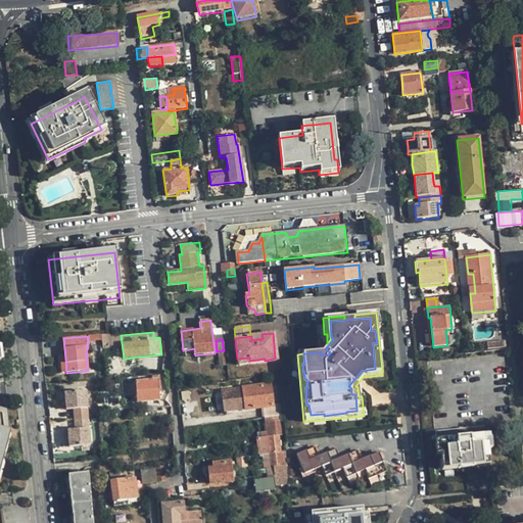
[(276,362),(275,359),(265,361),(265,359),(249,361),(249,358),(237,359),(238,366),(276,362)]
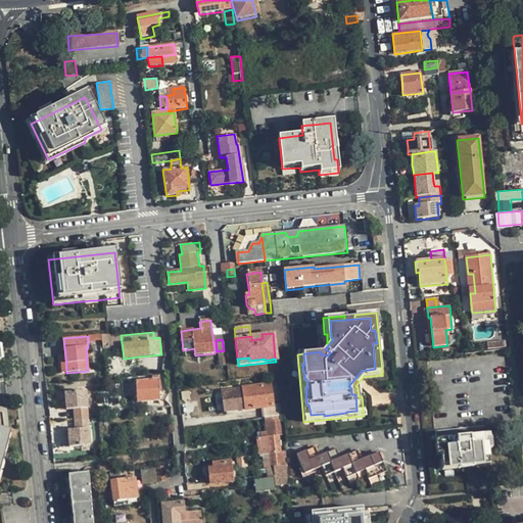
[(137,382),(138,388),(139,402),(158,400),(157,381),(137,382)]
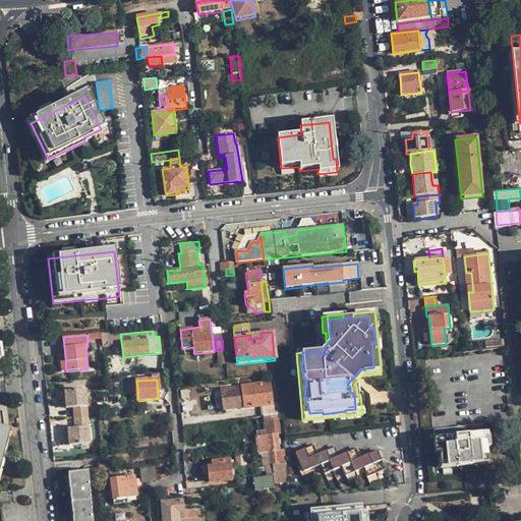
[(242,407),(261,406),(262,416),(279,414),(277,402),(271,403),(268,383),(240,385),(240,387),(228,389),(230,407),(240,406),(240,405),(242,405),(242,406),(242,407)]
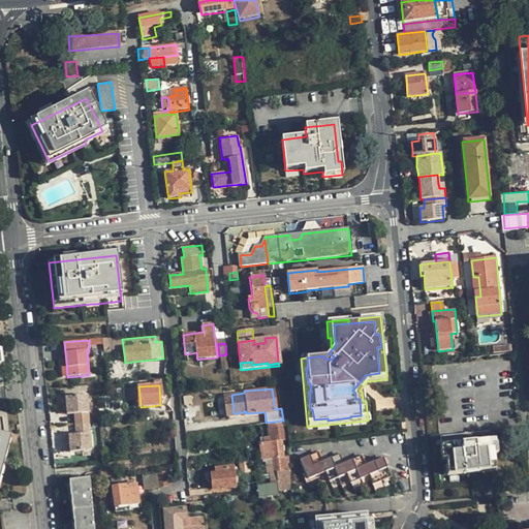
[(75,414),(89,412),(88,395),(66,397),(67,406),(68,415),(75,414)]
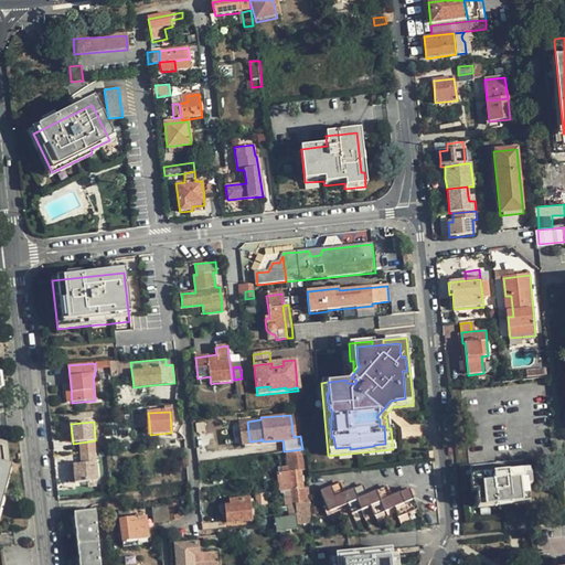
[(247,422),(238,422),(241,443),(249,441),(247,422)]
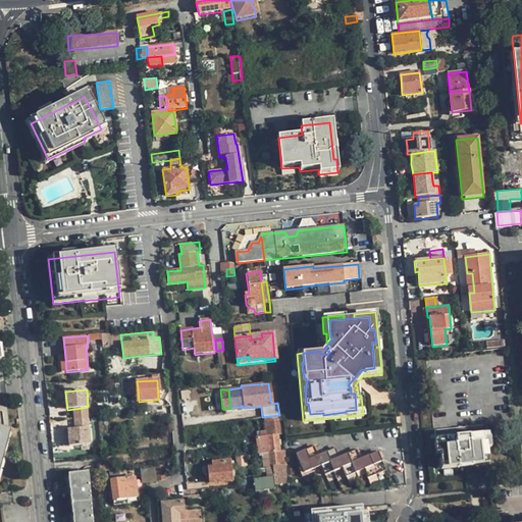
[(0,427),(9,430),(11,431),(8,408),(0,406),(0,405),(0,427)]
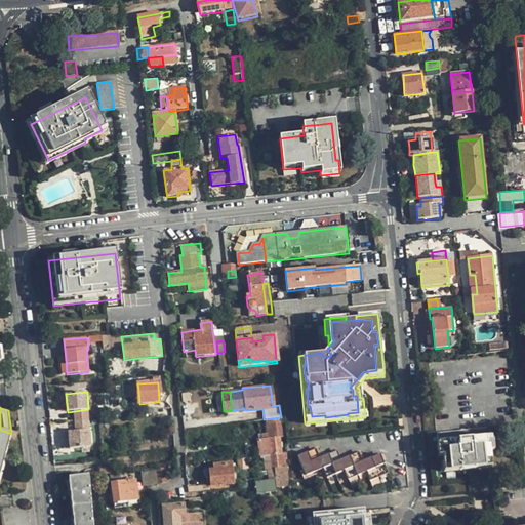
[(88,419),(88,409),(75,411),(76,420),(88,419)]
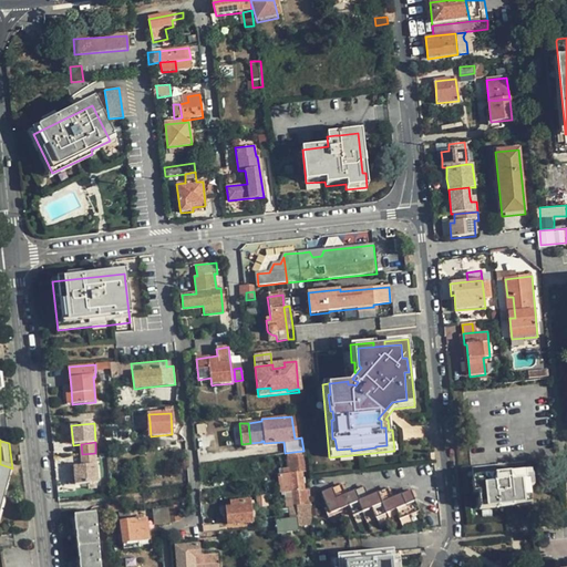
[(96,461),(95,453),(82,454),(82,462),(96,461)]
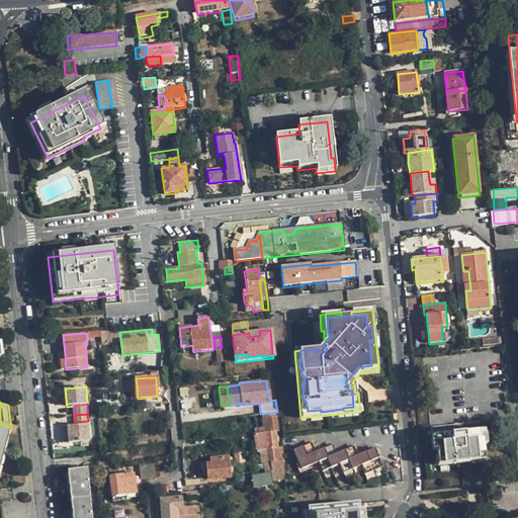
[(278,432),(280,432),(279,417),(263,419),(264,428),(264,433),(258,434),(254,435),(256,451),(259,451),(267,450),(268,463),(270,463),(283,461),(282,448),(279,448),(278,432)]
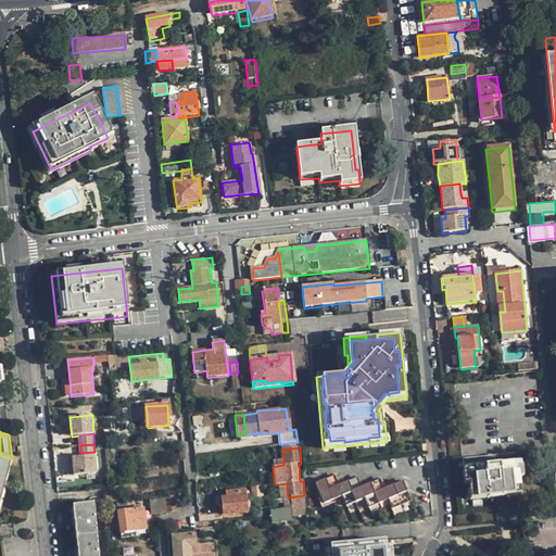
[(95,452),(80,453),(80,457),(73,458),(75,476),(97,474),(95,452)]
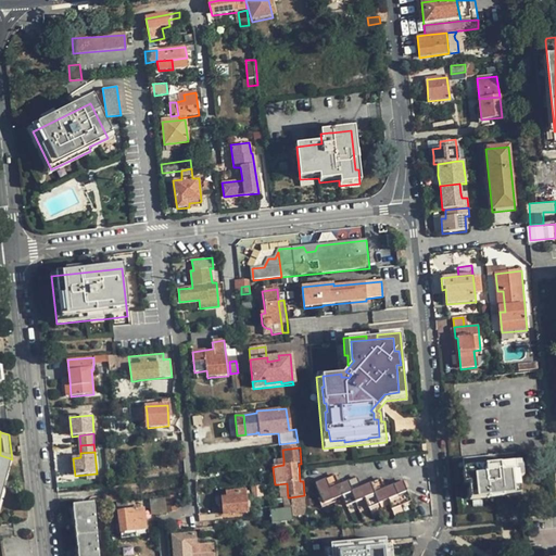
[(471,497),(477,496),(480,496),(518,493),(517,479),(521,478),(519,454),(464,459),(466,484),(470,483),(471,497)]
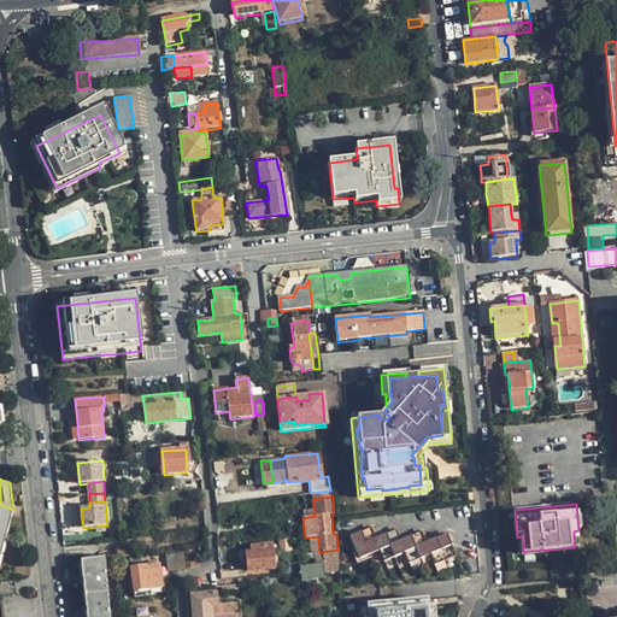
[(0,547),(11,509),(0,505),(0,547)]
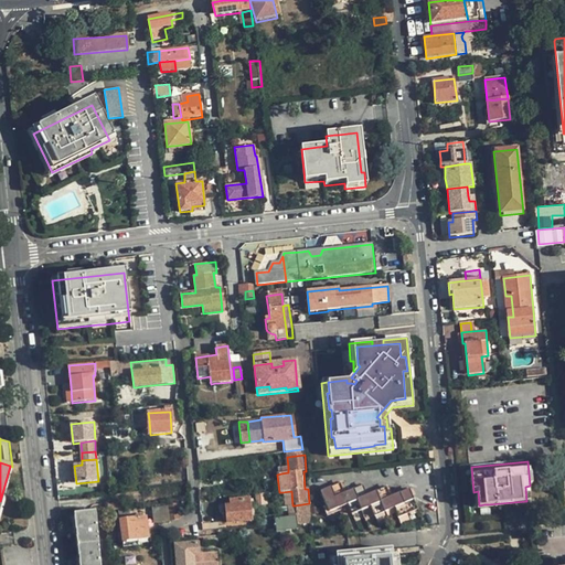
[(340,509),(348,504),(343,493),(339,483),(320,491),(327,507),(323,509),(327,516),(341,511),(340,509)]
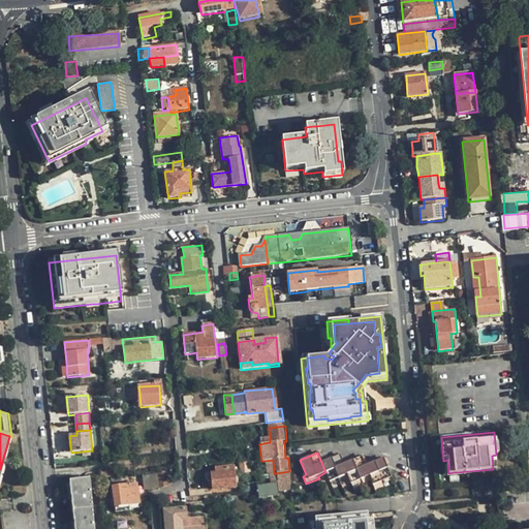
[(347,474),(342,464),(339,455),(321,462),(325,472),(330,481),(347,474)]
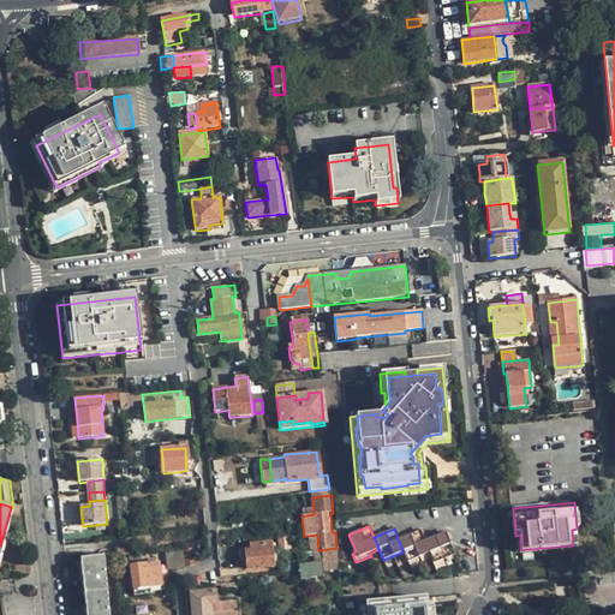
[(430,554),(425,542),(421,530),(398,539),(404,551),(408,563),(430,554)]
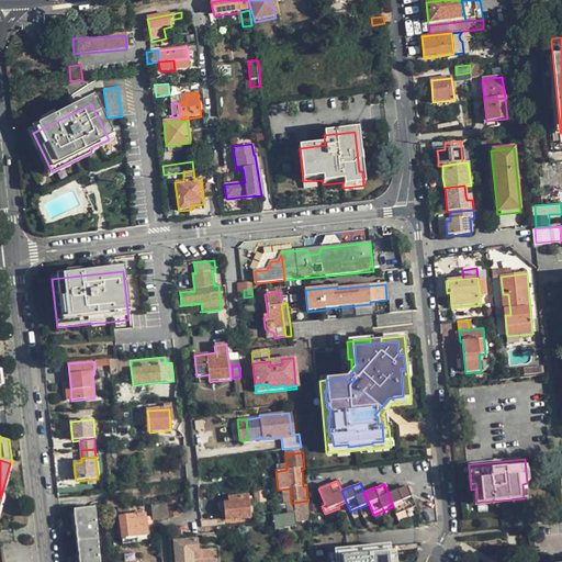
[(407,486),(389,495),(393,506),(396,515),(416,507),(407,486)]
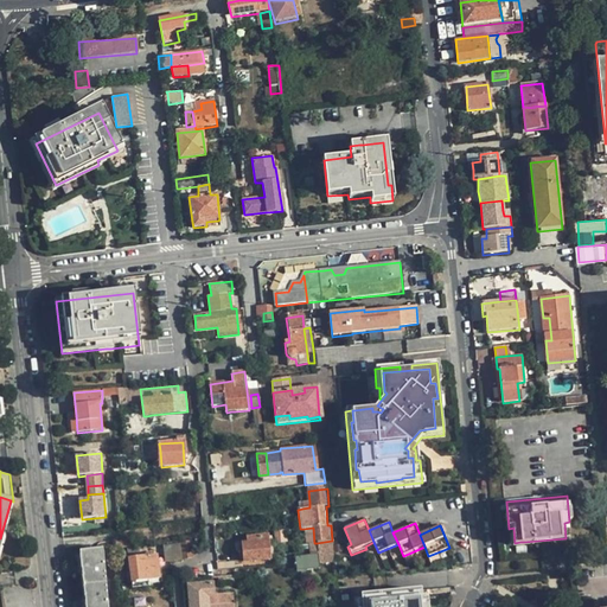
[(304,529),(306,544),(308,544),(314,543),(313,528),(304,529)]
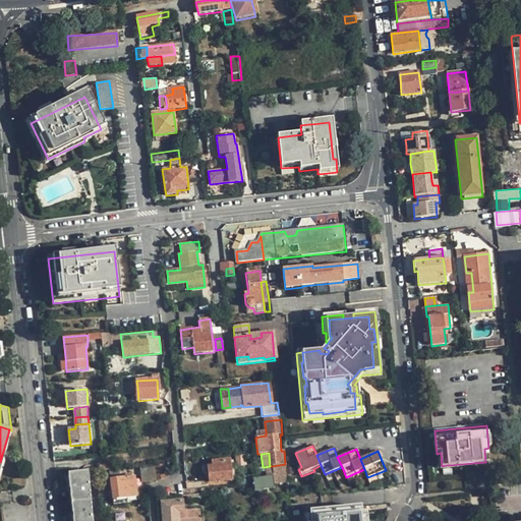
[(207,466),(209,482),(233,480),(231,459),(212,461),(213,466),(207,466)]
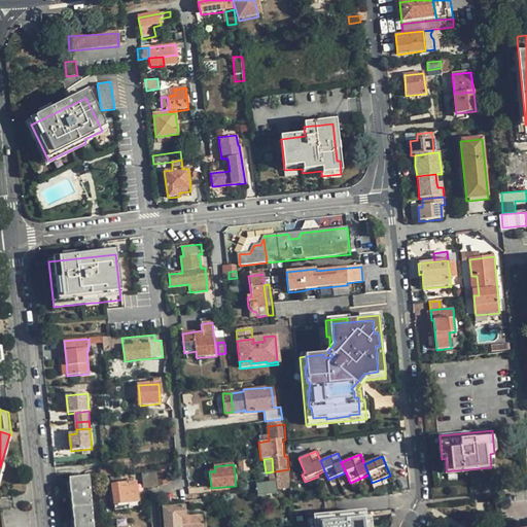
[(100,469),(101,476),(102,476),(110,475),(120,473),(119,467),(100,469)]
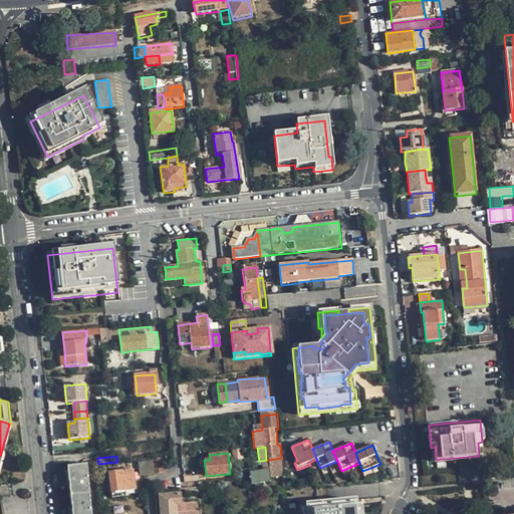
[(166,458),(148,460),(150,474),(162,472),(167,469),(166,458)]
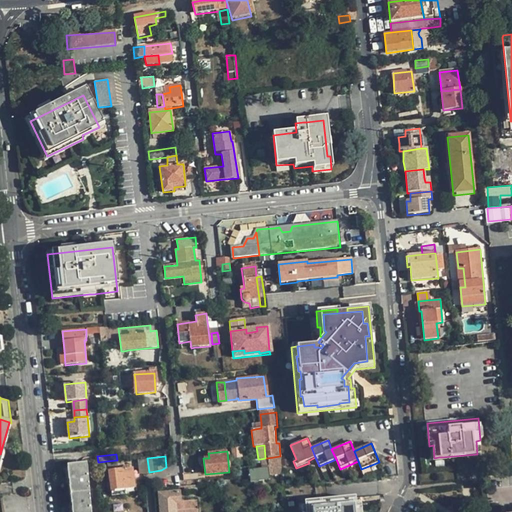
[(282,475),(280,456),(267,458),(268,468),(269,476),(282,475)]
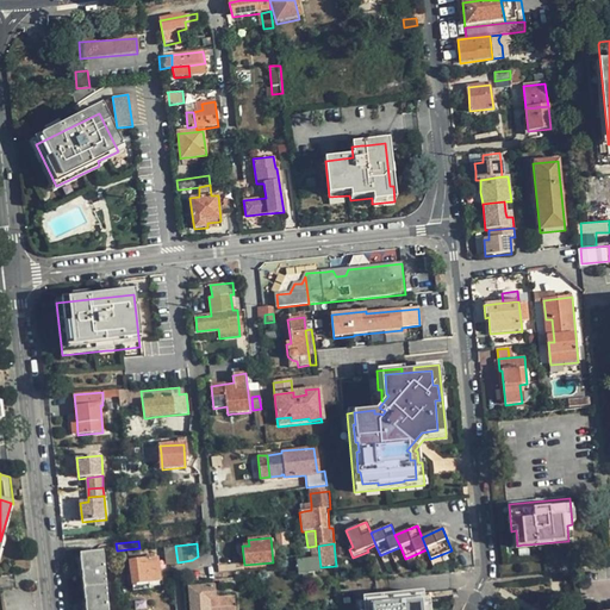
[(142,561),(139,548),(128,549),(129,562),(142,561)]
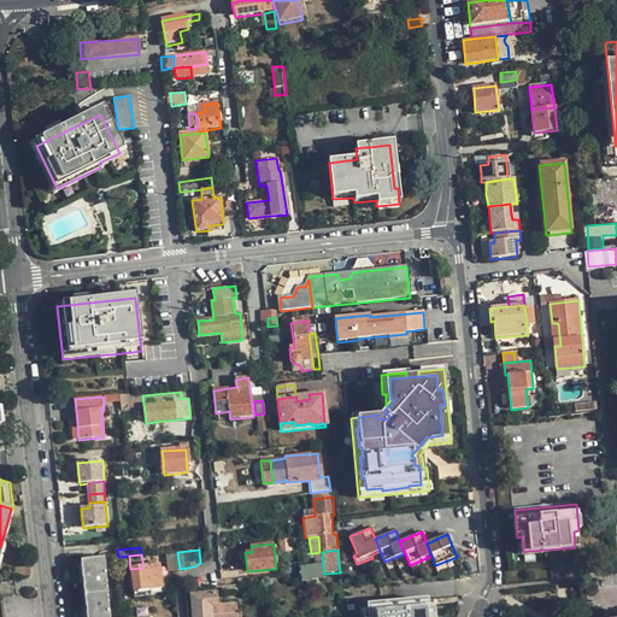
[(109,616),(104,562),(87,563),(82,563),(87,616),(109,616)]
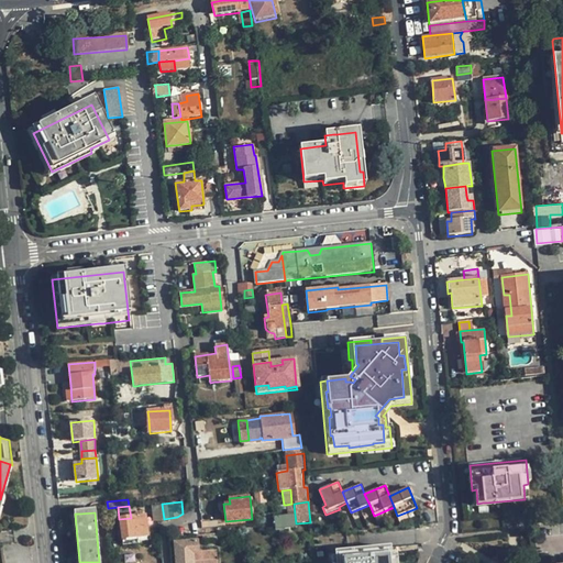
[(145,516),(131,518),(119,519),(121,540),(147,537),(145,516)]
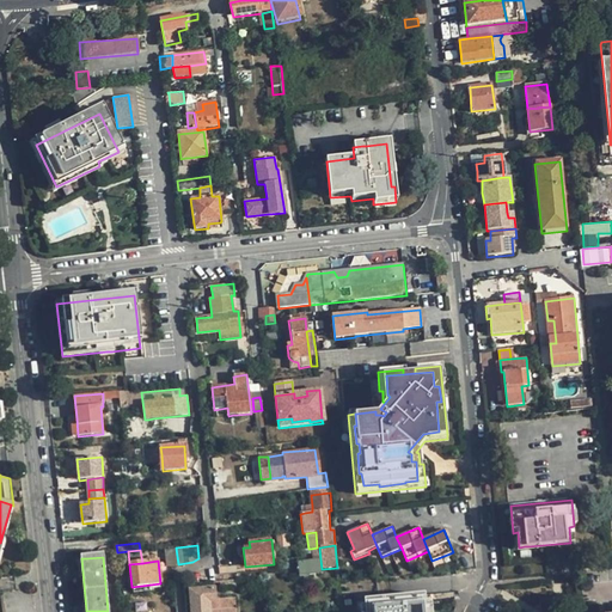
[(213,587),(189,591),(190,611),(216,611),(216,600),(215,600),(213,587)]
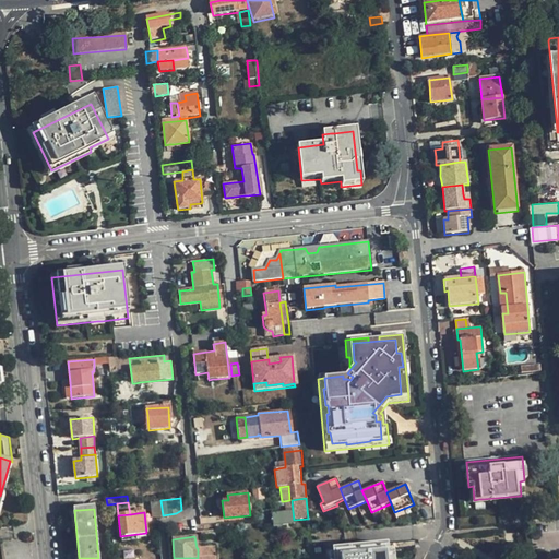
[(336,542),(337,558),(379,558),(377,538),(336,542)]
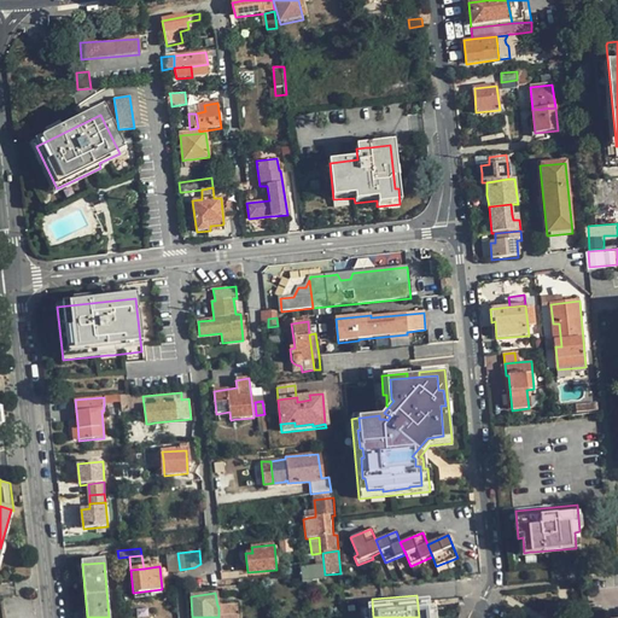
[(234,605),(219,606),(219,617),(235,617),(238,616),(238,612),(237,608),(234,608),(234,605)]
